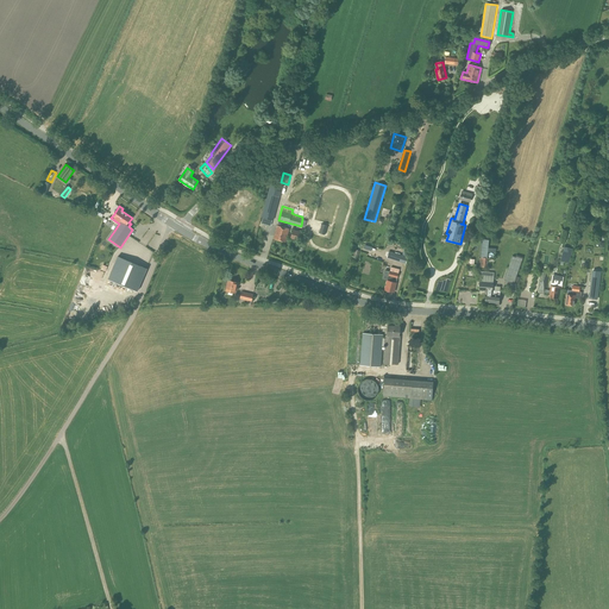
[(274,239),(286,242),(289,228),(277,226),(274,239)]
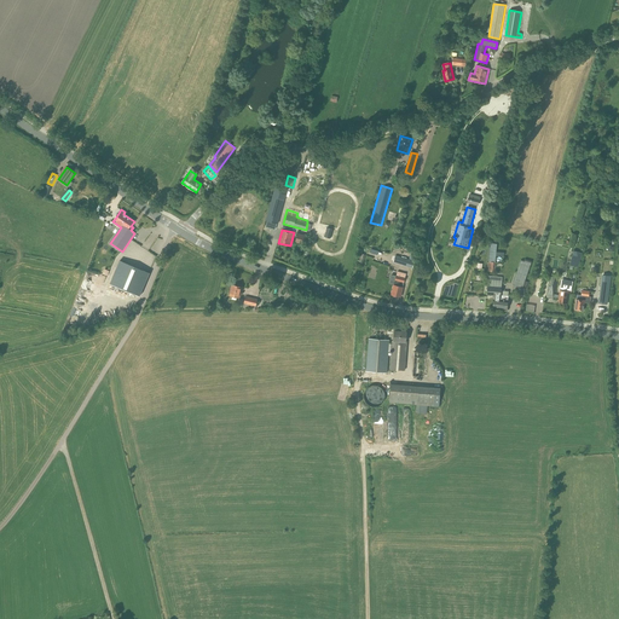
[(570,265),(578,267),(582,254),(573,252),(570,265)]
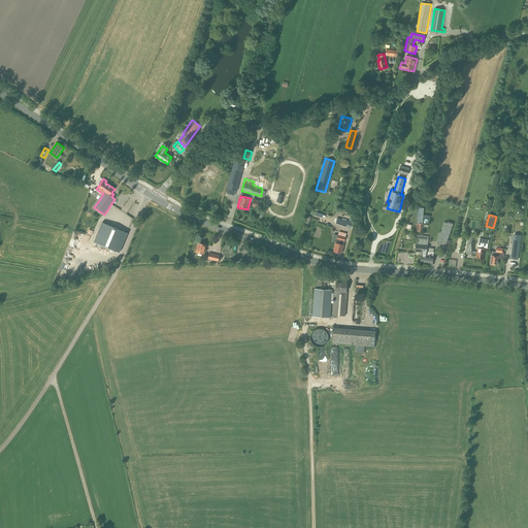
[(335,224),(352,229),(353,228),(354,223),(351,222),(350,222),(337,218),(335,224)]
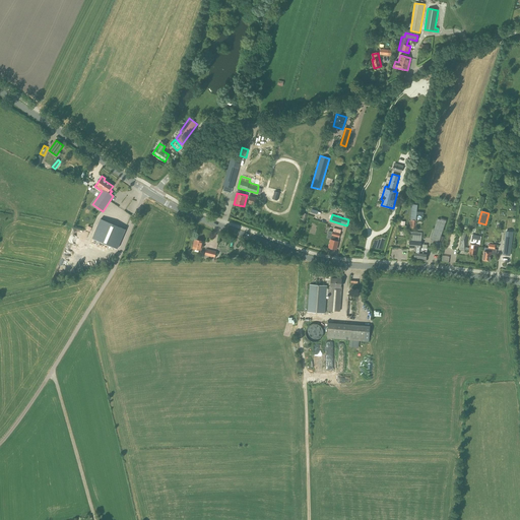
[(446,221),(441,219),(438,218),(431,240),(435,243),(435,249),(441,250),(441,243),(439,242),(440,241),(440,239),(441,237),(441,236),(446,221)]
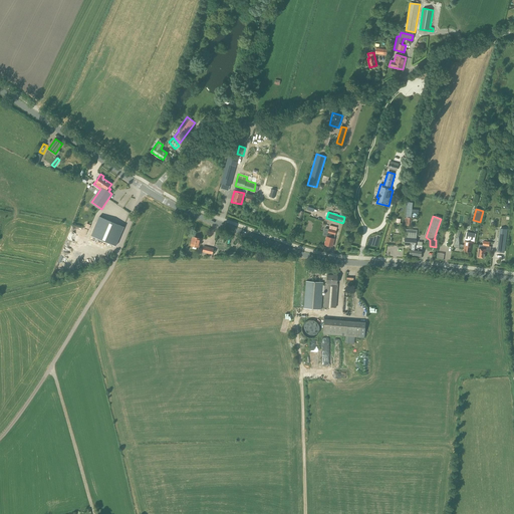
[(115,246),(123,227),(99,217),(91,236),(115,246)]
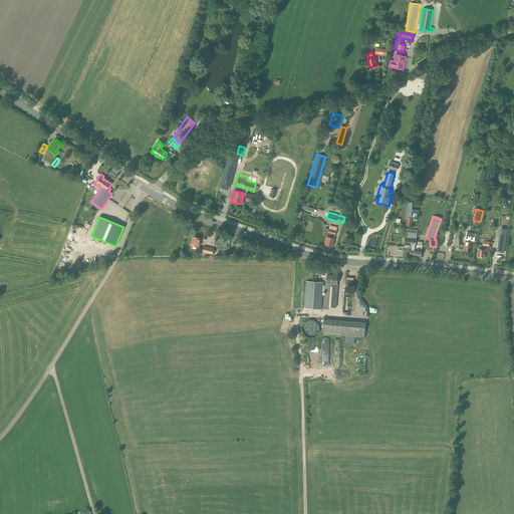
[(325,245),(332,247),(334,238),(337,227),(330,225),(327,237),(325,245)]
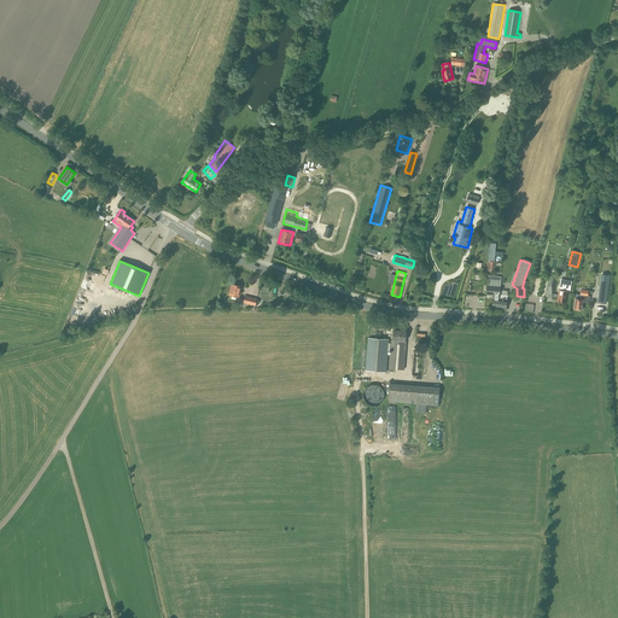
[(491,308),(507,309),(507,296),(500,295),(501,277),(488,275),(487,290),(485,295),(493,296),(491,308)]
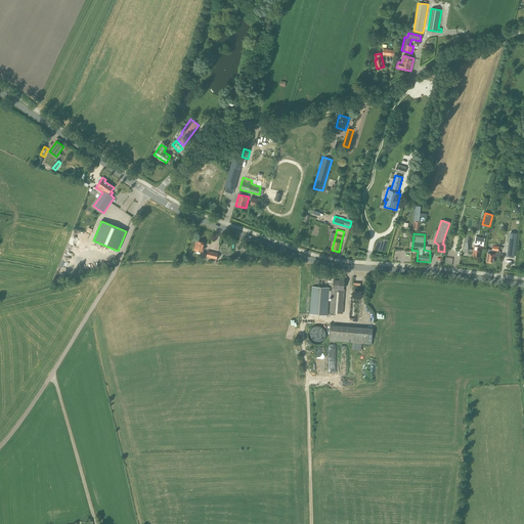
[(462,235),(451,233),(448,249),(455,250),(457,242),(461,243),(462,235)]
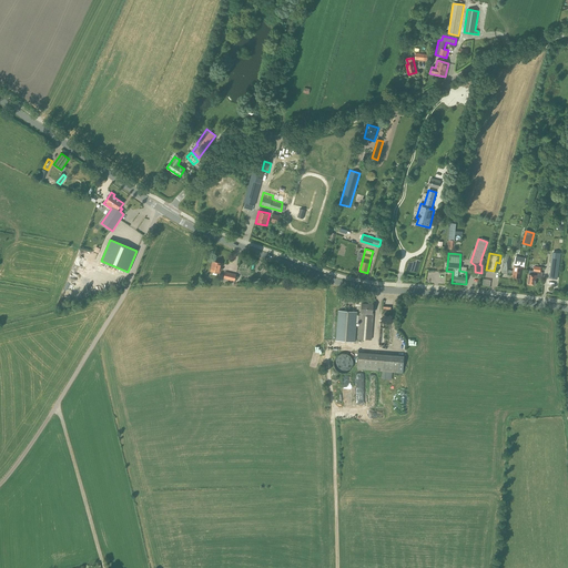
[(504,257),(501,273),(509,275),(510,273),(513,273),(513,271),(510,271),(510,262),(513,259),(511,256),(509,254),(506,253),(504,255),(504,257)]
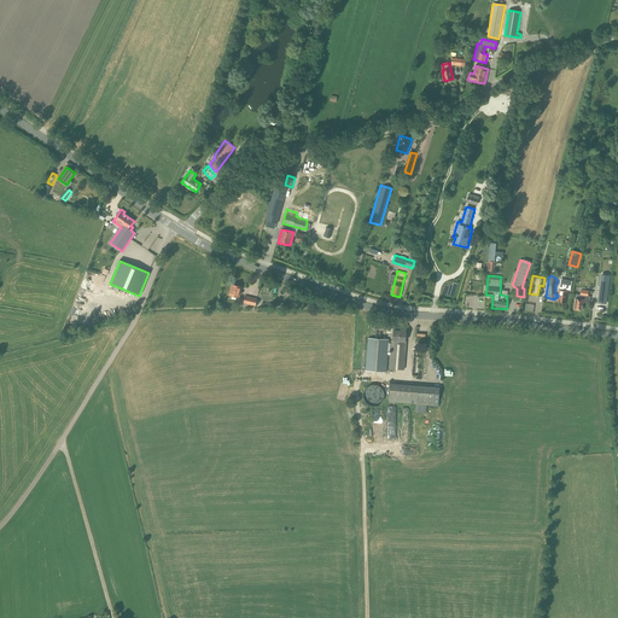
[(610,277),(602,275),(599,303),(606,303),(610,277)]
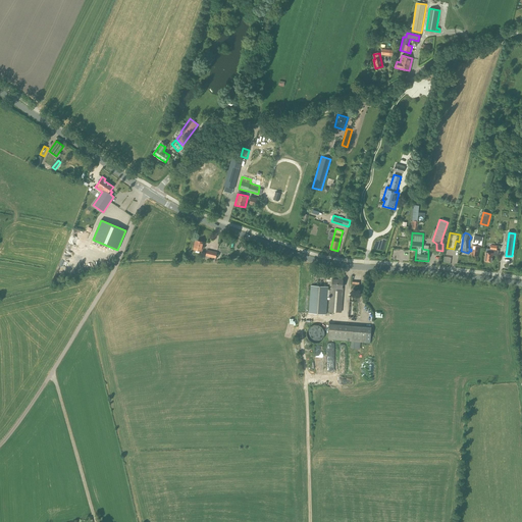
[(472,245),(470,255),(477,257),(479,247),(479,246),(478,246),(479,245),(481,246),(483,238),(473,236),(472,244),(473,244),(473,245),(472,245)]
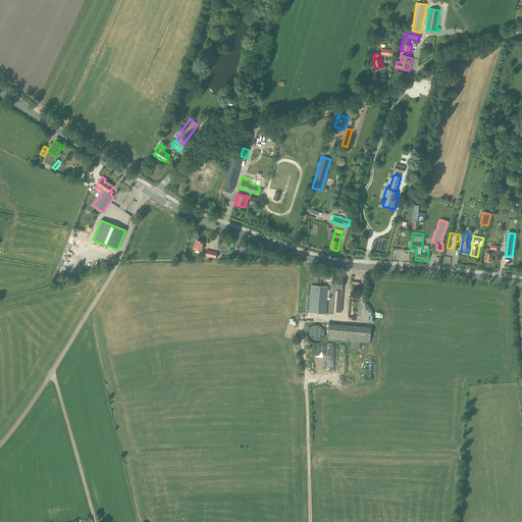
[(204,243),(196,241),(194,250),(202,252),(204,243)]
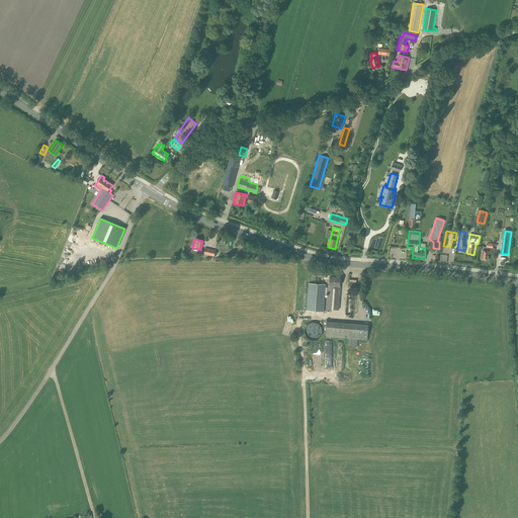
[(217,239),(217,248),(220,248),(219,250),(230,250),(231,245),(228,245),(228,240),(217,239)]
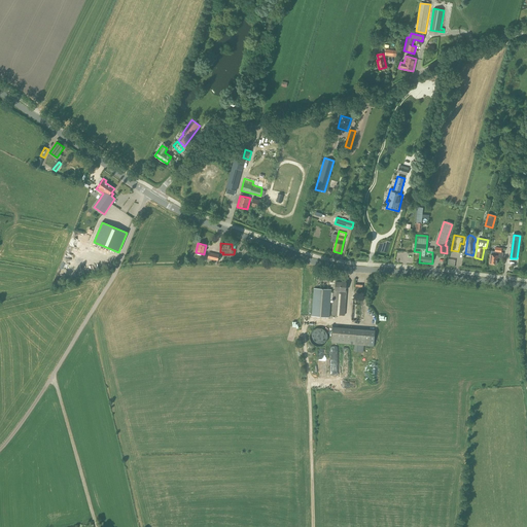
[(491,254),(489,264),(496,265),(498,255),(498,252),(501,252),(502,248),(496,247),(495,251),(494,251),(491,251),(491,254)]
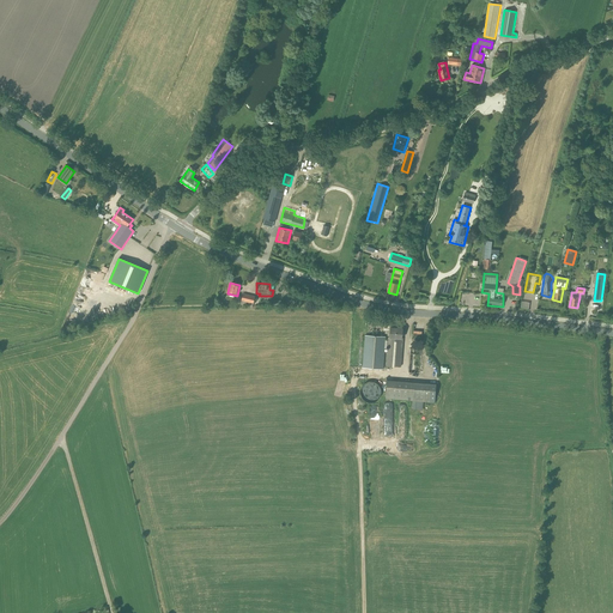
[(255,296),(243,293),(242,301),(254,303),(255,296)]
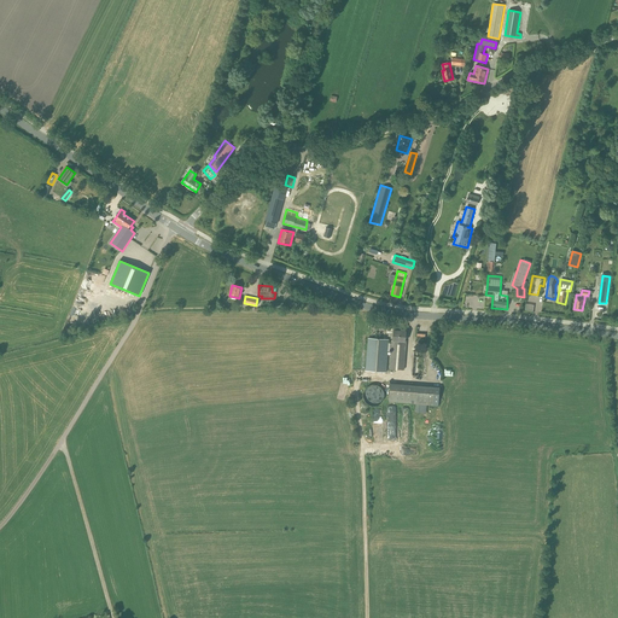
[(391,351),(391,360),(390,368),(404,369),(406,342),(406,331),(394,331),(394,340),(392,339),(392,344),(389,343),(389,339),(368,338),(366,367),(366,371),(385,372),(385,367),(386,367),(388,351),(391,351)]
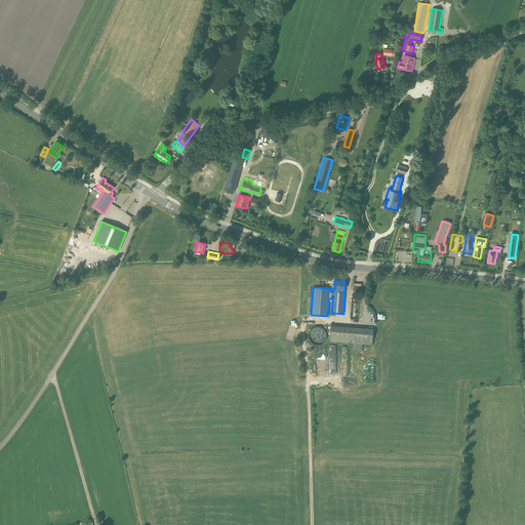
[(360,298),(352,298),(351,312),(350,319),(359,320),(360,312),(359,312),(360,298)]
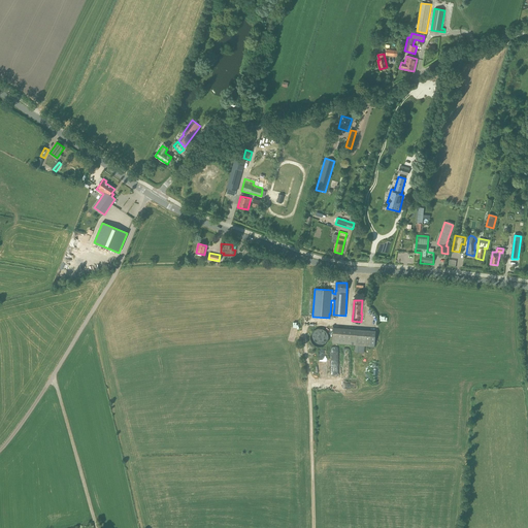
[(333,328),(332,343),(355,344),(364,345),(369,345),(374,347),(375,331),(370,330),(333,328)]
